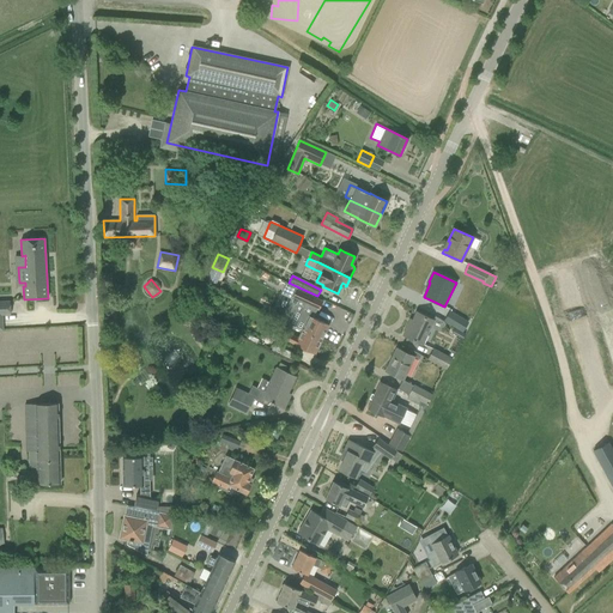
[(303,331),(321,339),(328,325),(310,317),(314,309),(317,310),(322,301),(297,289),(289,307),(281,321),(303,331)]
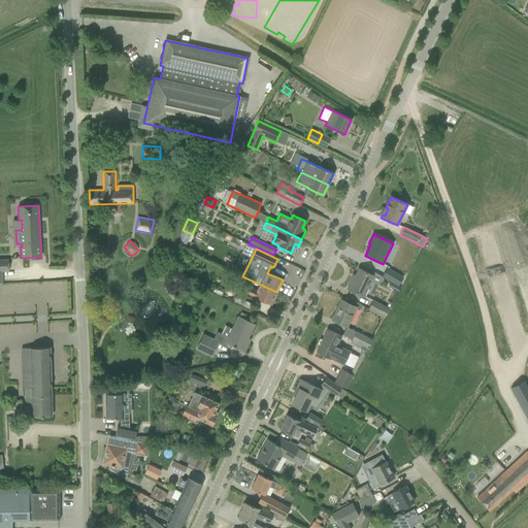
[(0,270),(8,271),(8,260),(0,259),(0,270)]
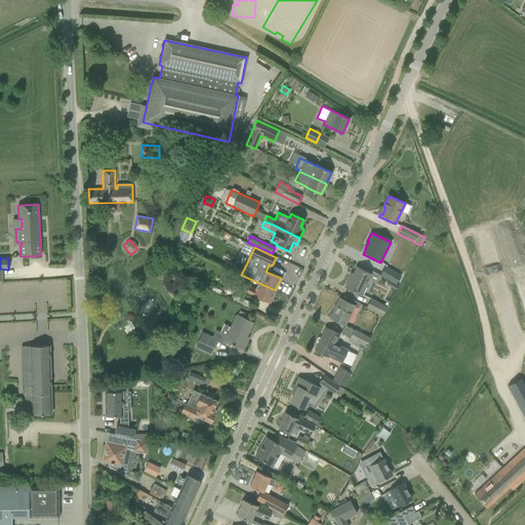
[(380,274),(396,283),(400,276),(386,267),(380,274)]
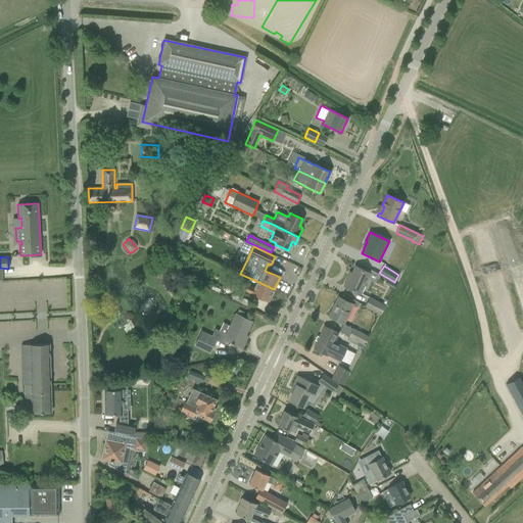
[(344,286),(353,290),(360,293),(370,273),(355,267),(349,278),(347,278),(344,286)]
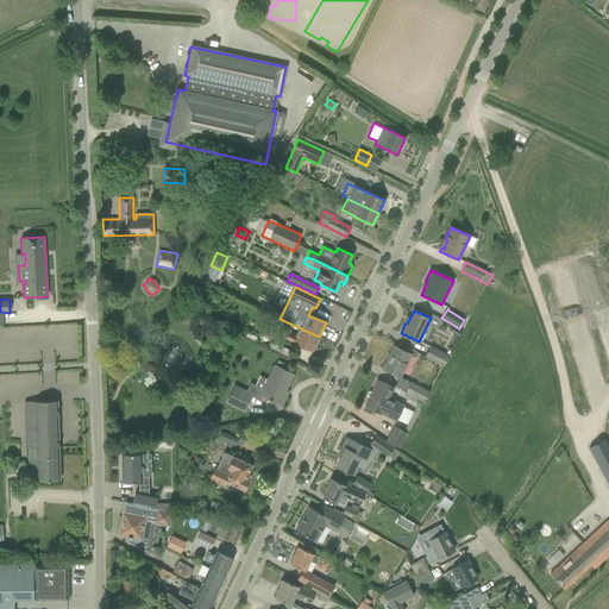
[(584,334),(578,314),(569,318),(576,337),(584,334)]
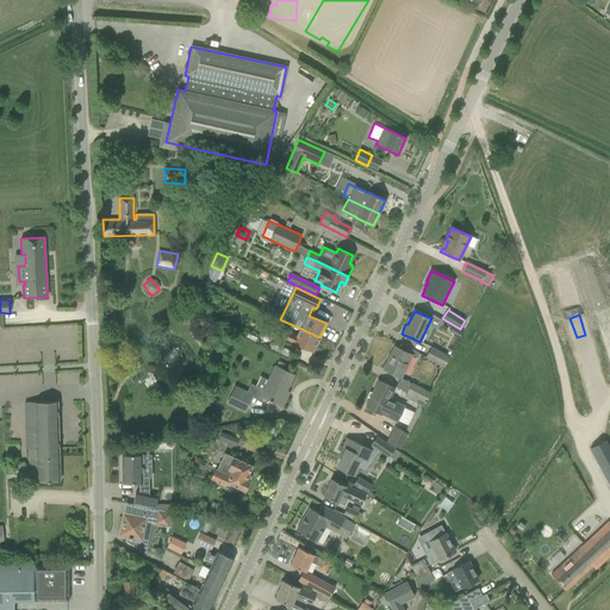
[(452,327),(449,331),(460,337),(462,332),(452,327)]
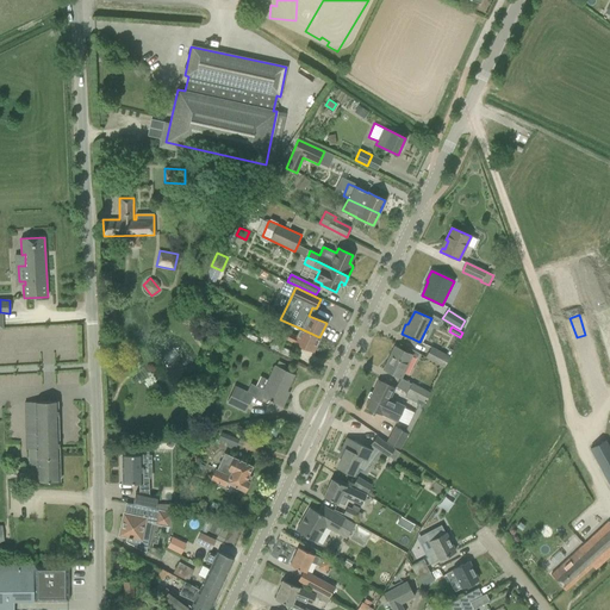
[(319,337),(302,329),(298,336),(288,331),(285,338),(312,352),(319,337)]
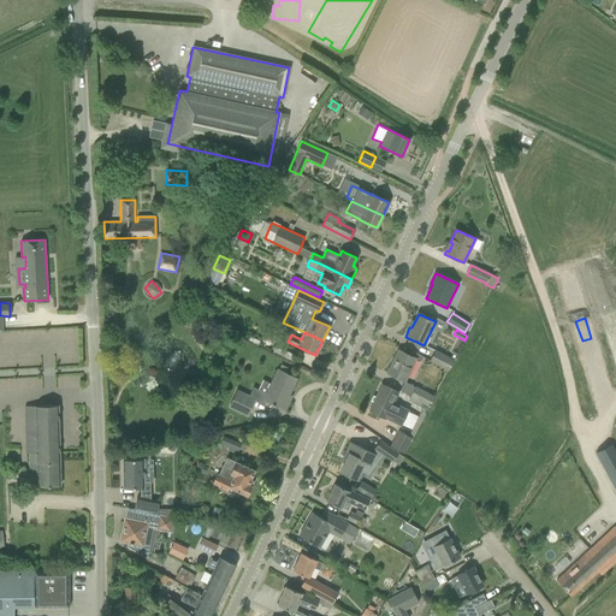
[(234,336),(232,343),(242,348),(244,341),(234,336)]
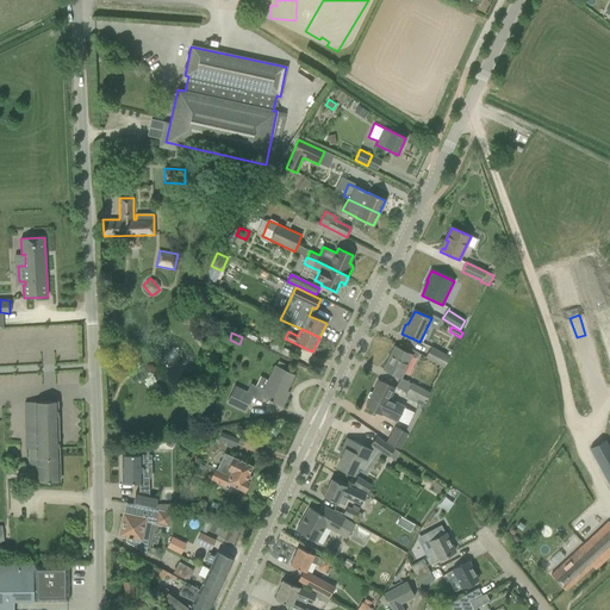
[(271,349),(290,358),(293,352),(273,343),(271,349)]
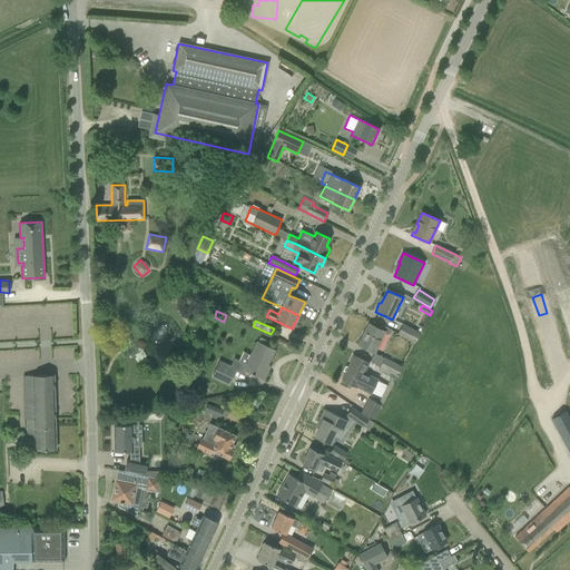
[(359,345),(369,350),(374,353),(384,332),(390,335),(392,331),(384,326),(382,331),(369,324),(359,345)]
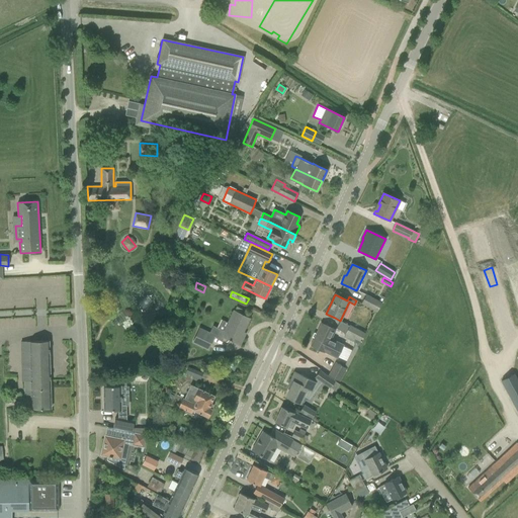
[(363,303),(377,310),(381,301),(366,294),(363,303)]
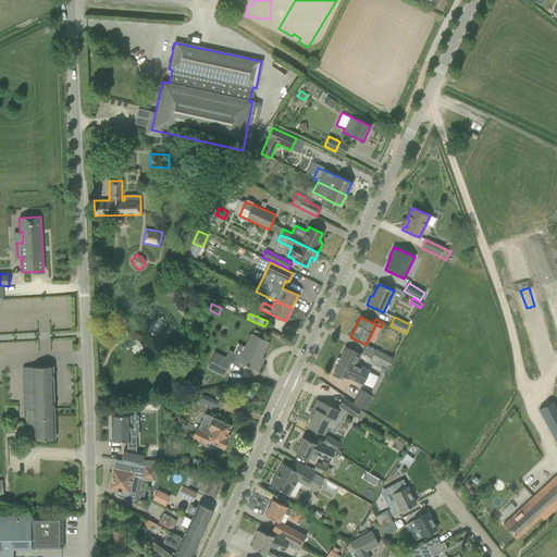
[(211,361),(207,369),(223,376),(227,369),(231,361),(237,363),(238,361),(248,366),(258,370),(261,362),(259,361),(262,355),(268,343),(258,337),(251,334),(246,347),(242,356),(234,353),(230,350),(225,358),(214,353),(211,361)]
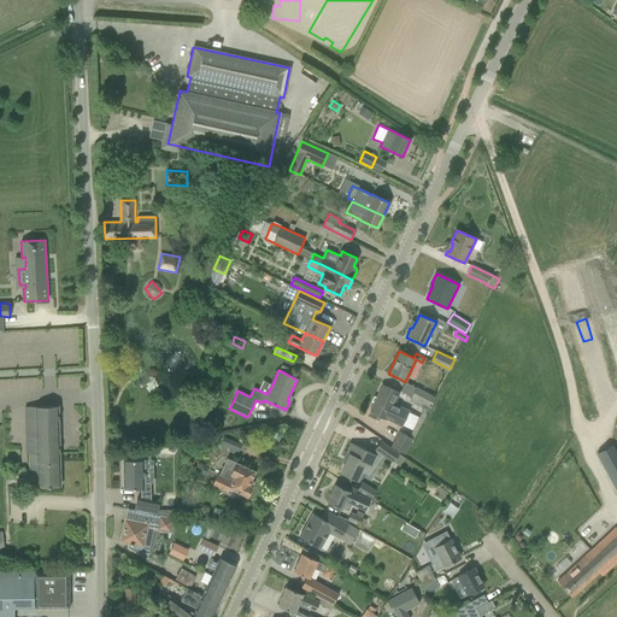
[(0,391),(42,392),(42,378),(0,377),(0,391)]
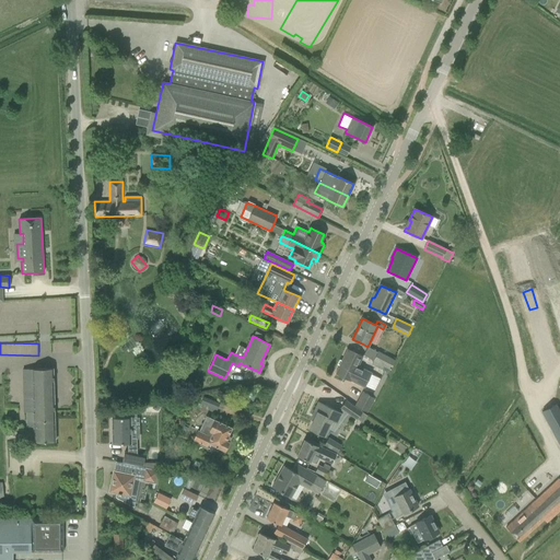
[(336,373),(346,378),(350,381),(350,380),(364,386),(371,372),(358,366),(362,357),(347,350),(336,373)]
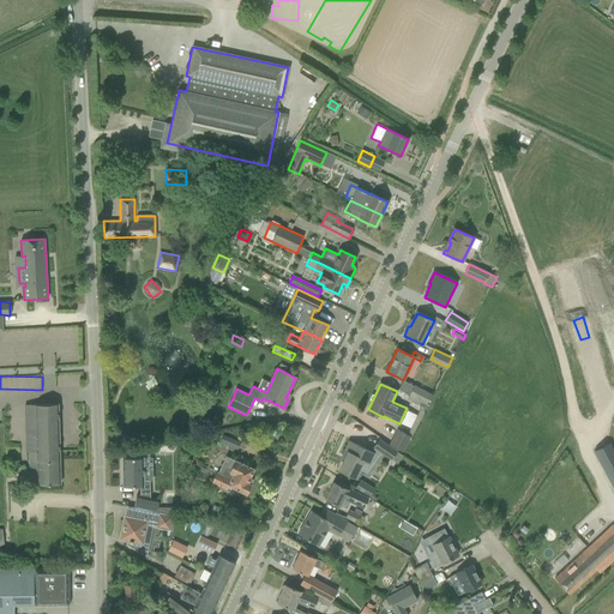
[(415,386),(410,396),(428,404),(433,395),(415,386)]
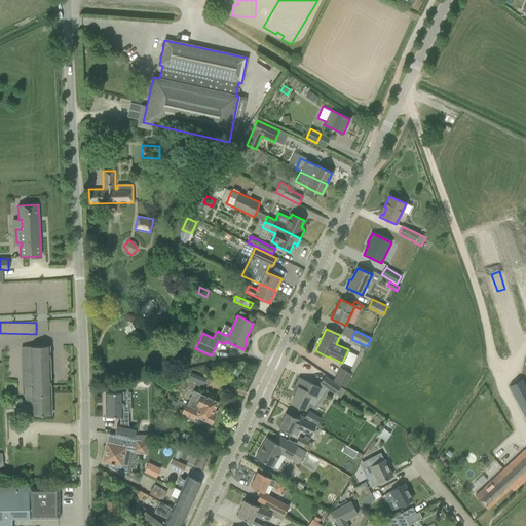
[(49,346),(30,346),(30,348),(21,348),(22,375),(24,375),(25,402),(32,402),(32,415),(51,415),(49,346)]
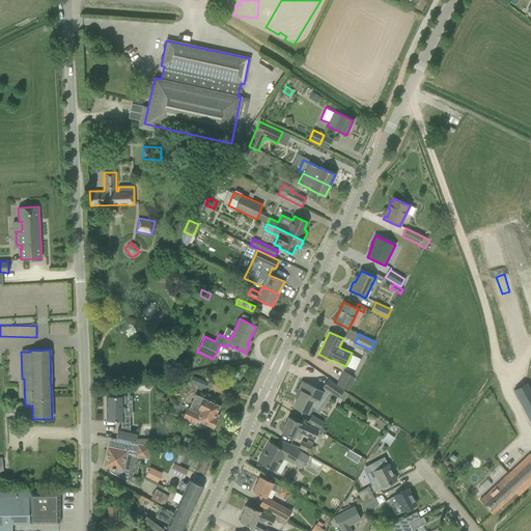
[(337,385),(348,390),(355,378),(344,371),(337,385)]
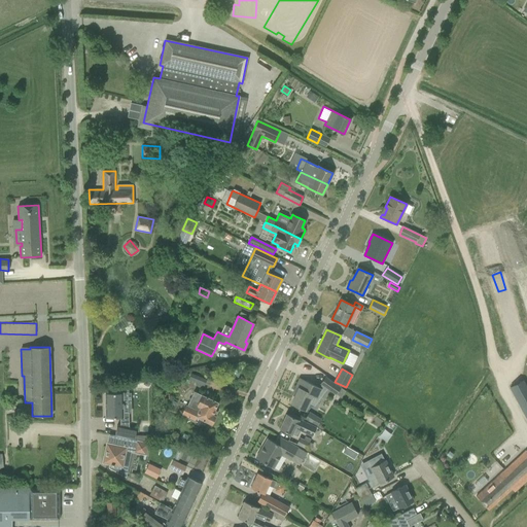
[(188,380),(204,387),(207,380),(192,373),(188,380)]
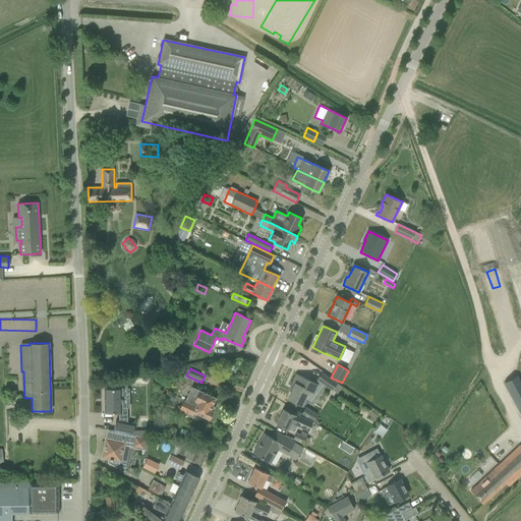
[(316,380),(332,390),(337,384),(322,372),(316,380)]
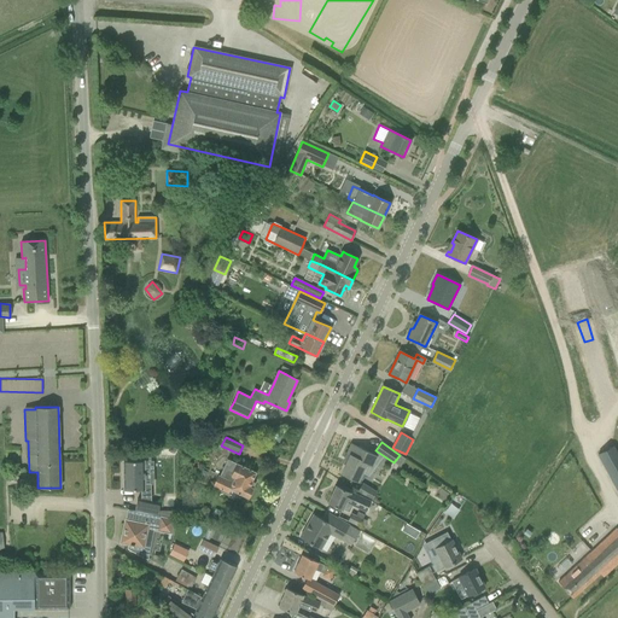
[(345,458),(349,459),(342,473),(357,481),(366,464),(371,466),(375,455),(351,444),(345,458)]
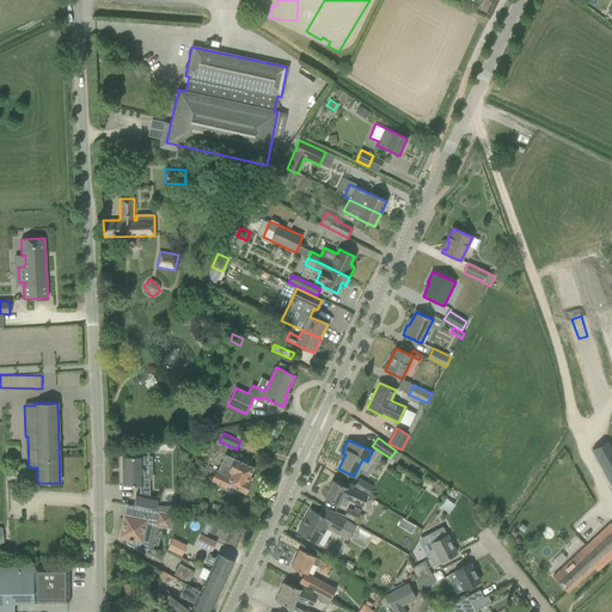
[(611,450),(607,442),(593,451),(611,487),(611,450)]
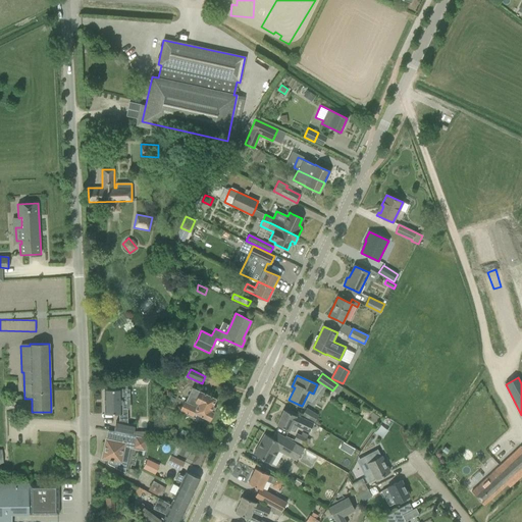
[(179,410),(193,416),(194,413),(210,421),(214,412),(213,412),(215,408),(213,407),(216,399),(200,392),(192,387),(186,402),(185,401),(179,410)]
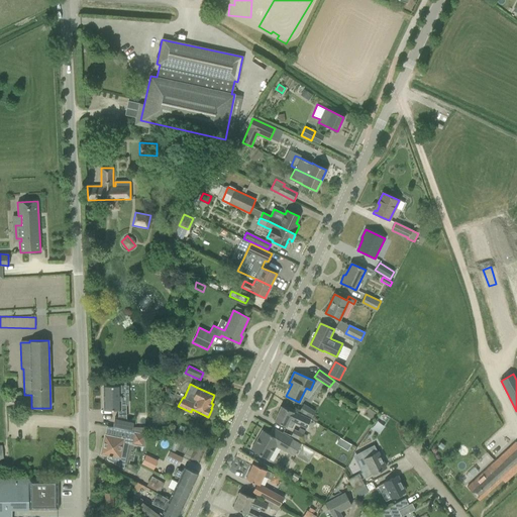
[(121,385),(103,385),(104,412),(118,412),(118,418),(116,418),(114,428),(116,428),(133,431),(135,421),(127,419),(126,406),(121,406),(121,385)]
